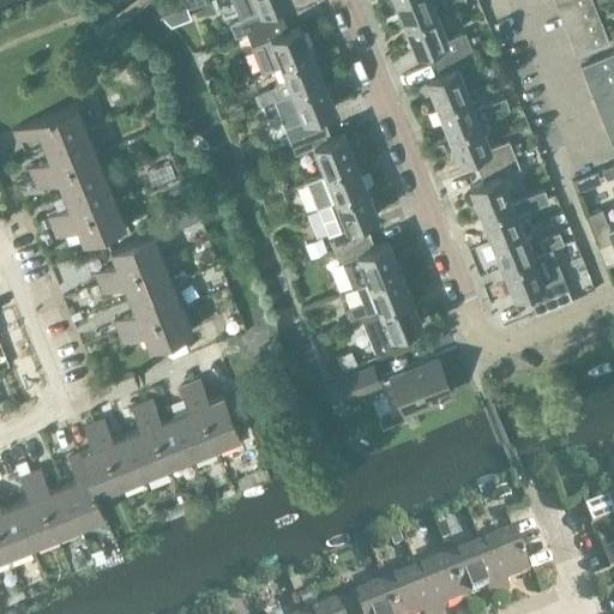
[(232,0),(239,17),(229,22),(234,35),(244,31),(245,32),(280,19),(274,5),(286,0),(232,0)]
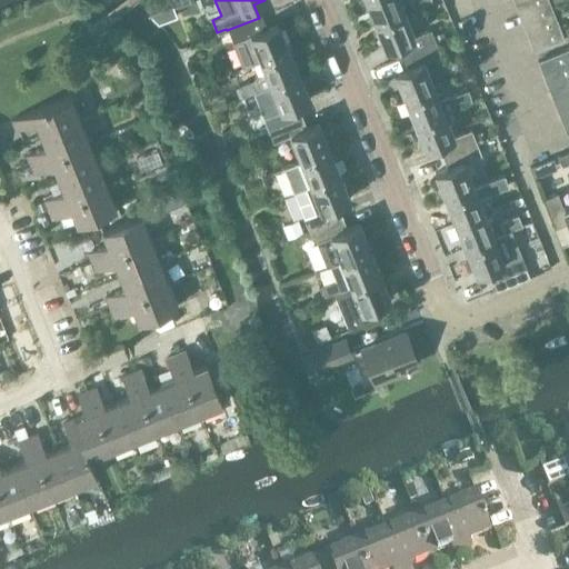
[(397,0),(363,0),(372,22),(402,11),(397,0)]
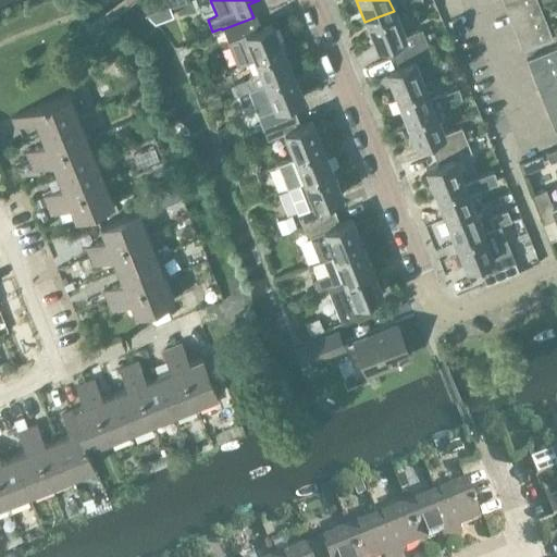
[(535,0),(504,0),(502,1),(506,13),(536,1),(535,0)]
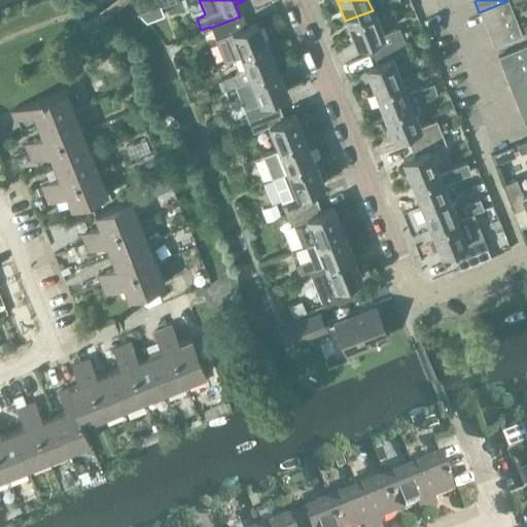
[(507,1),(479,12),(484,24),(512,12),(507,1)]
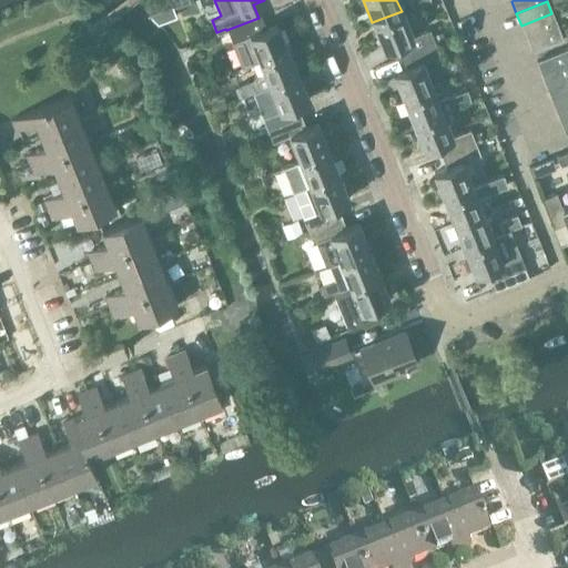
[(173,7),(150,14),(159,23),(176,16),(173,7)]
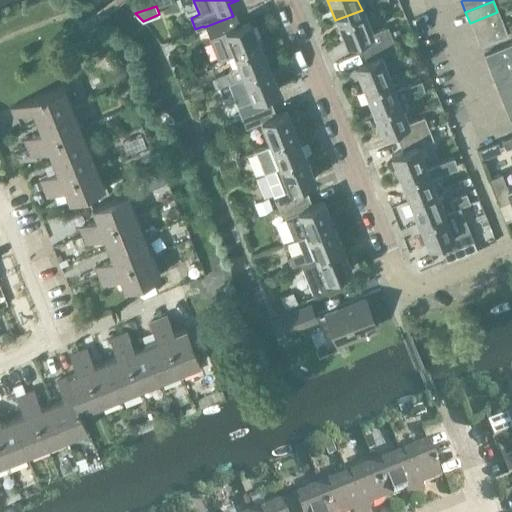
[(362,10),(335,20),(344,43),(358,37),(362,49),(391,37),(388,31),(386,26),(371,33),(362,10)]
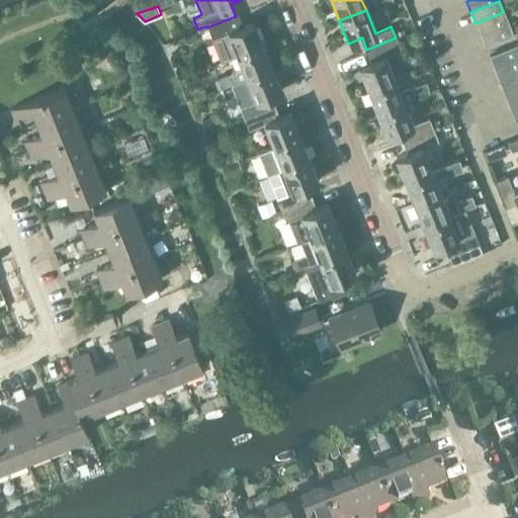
[(503,12),(476,23),(480,33),(507,23),(503,12)]
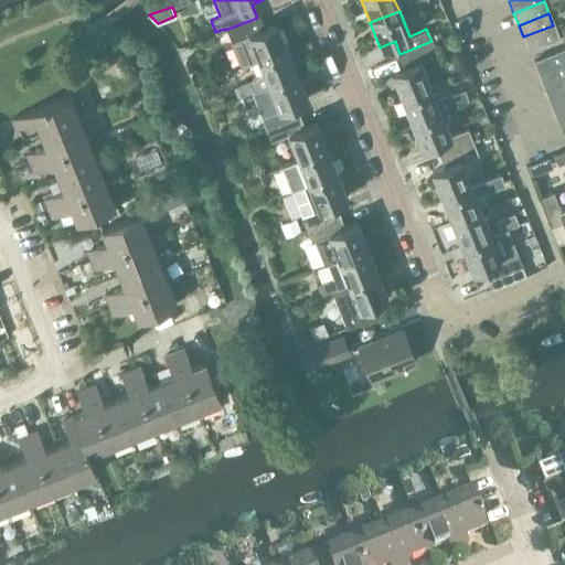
[(257,18),(225,30),(240,67),(240,68),(257,61),(281,51),(286,50),(285,49),(281,41),(275,24),(262,30),(257,18)]
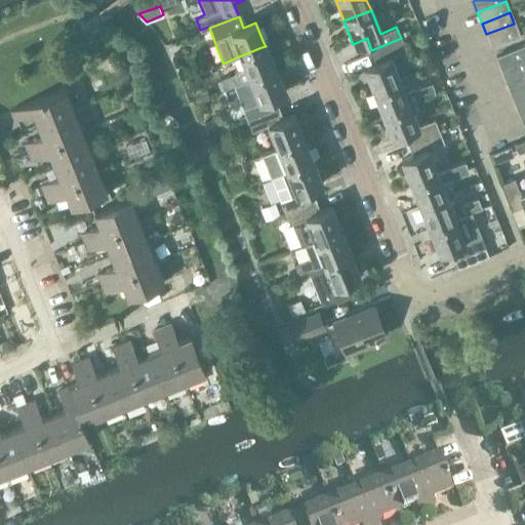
[(514,24),(486,34),(491,47),(519,36),(514,24)]
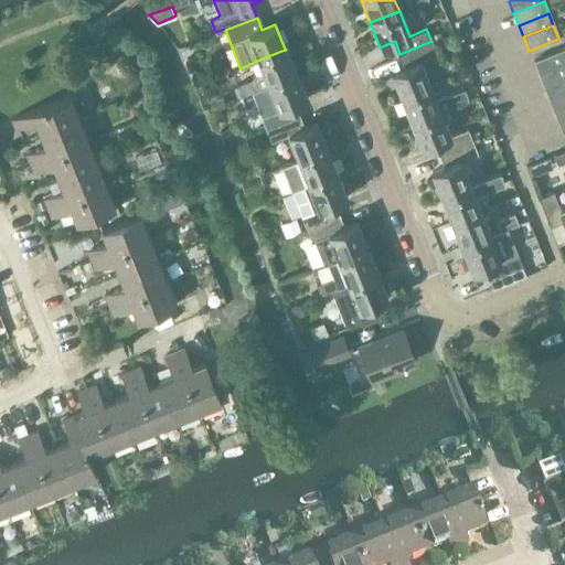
[(440,38),(437,31),(428,34),(432,41),(440,38)]
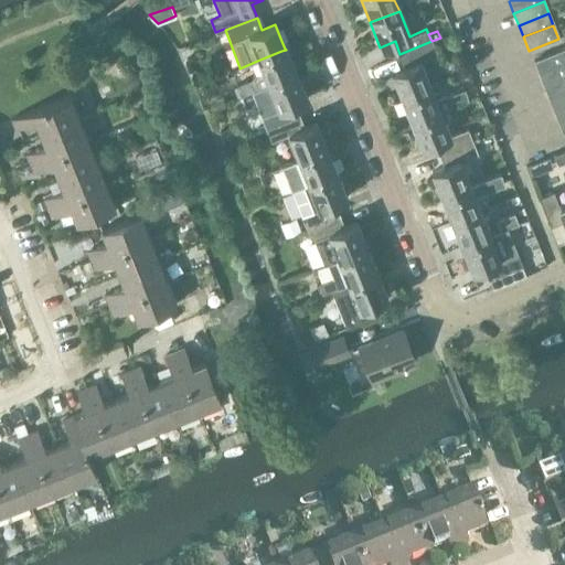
[(405,66),(391,72),(401,97),(429,86),(419,60),(436,53),(432,41),(400,54),(405,66)]
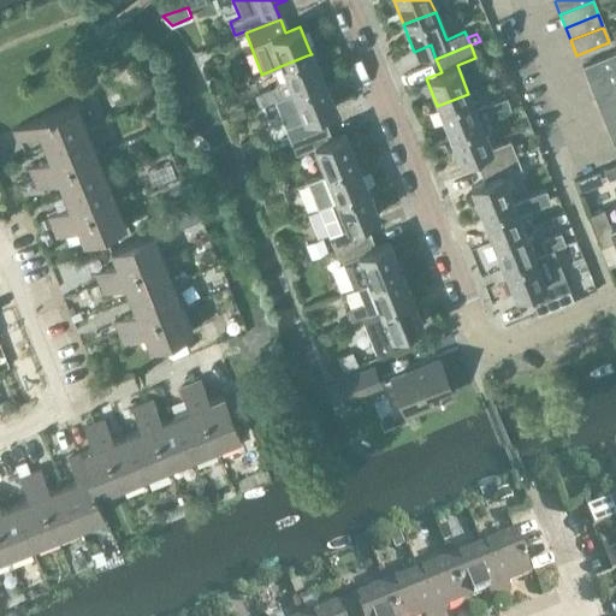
[(585,78),(615,65),(615,59),(614,53),(581,66),(585,78)]
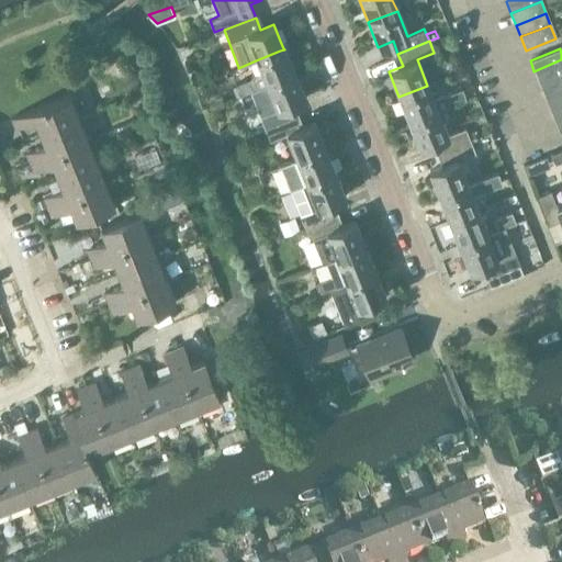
[(261,74),(250,78),(251,79),(256,90),(294,75),(284,49),(280,51),(256,60),(261,74)]
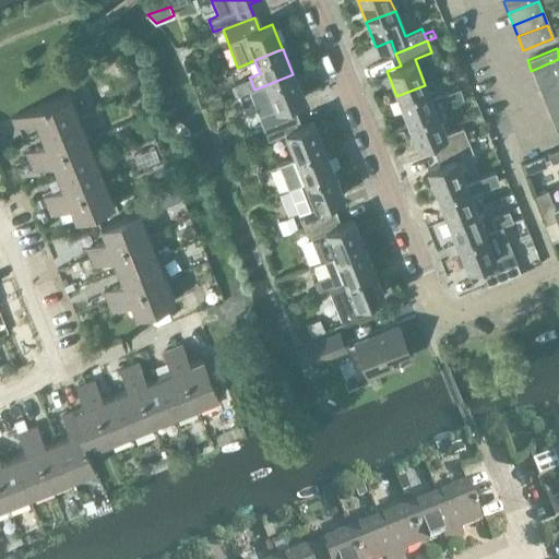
[(558,59),(531,71),(536,82),(558,72),(558,59)]
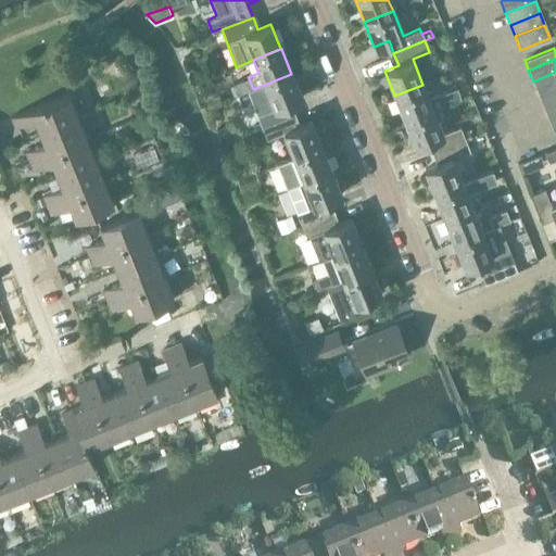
[(555,86),(555,72),(533,81),(538,93),(555,86)]
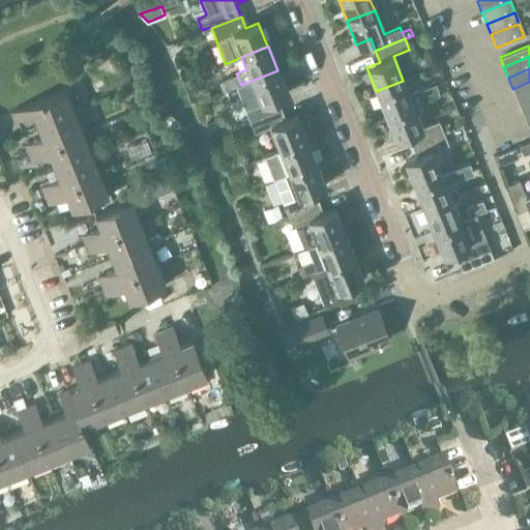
[(241,85),(234,88),(247,121),(264,115),(278,109),(273,97),(287,92),(277,70),(241,85)]
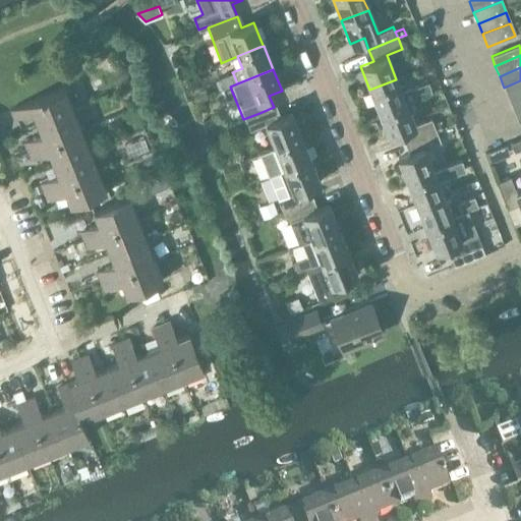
[(233,73),(218,80),(222,91),(230,87),(237,83),(233,73)]
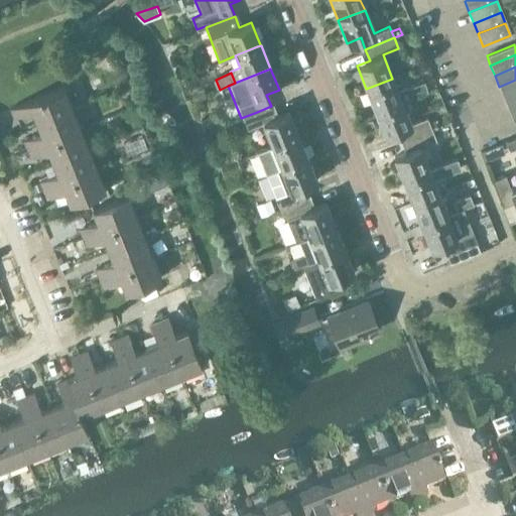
[(392,79),(366,89),(375,112),(412,97),(413,99),(429,92),(425,82),(409,89),(398,93),(392,79)]
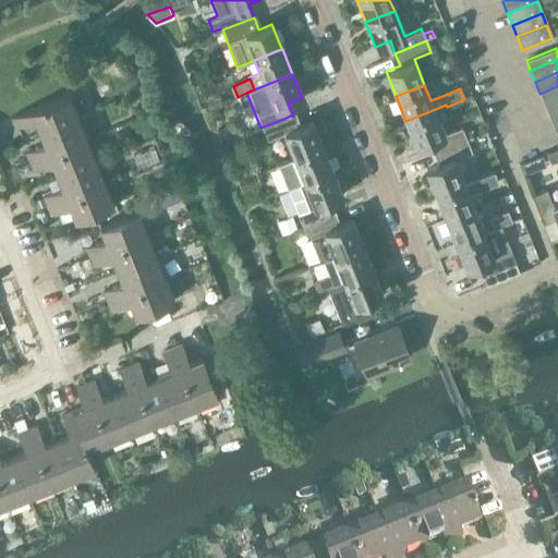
[(557,86),(540,94),(545,106),(557,100),(557,86)]
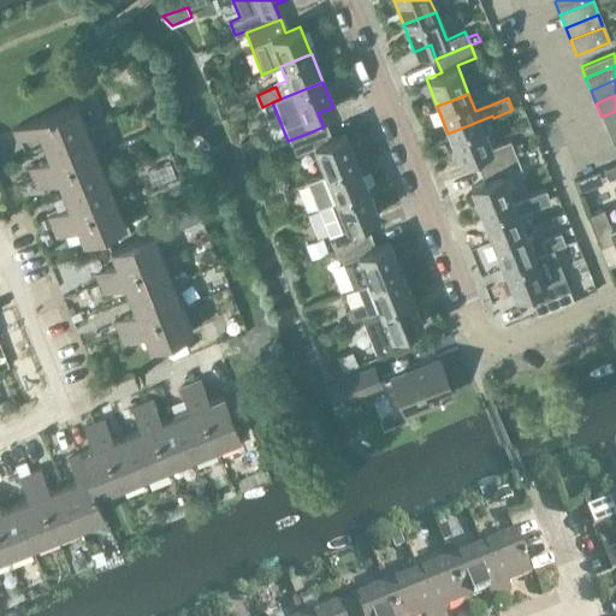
[(43,146),(86,129),(76,104),(12,129),(17,141),(37,132),(43,146)]
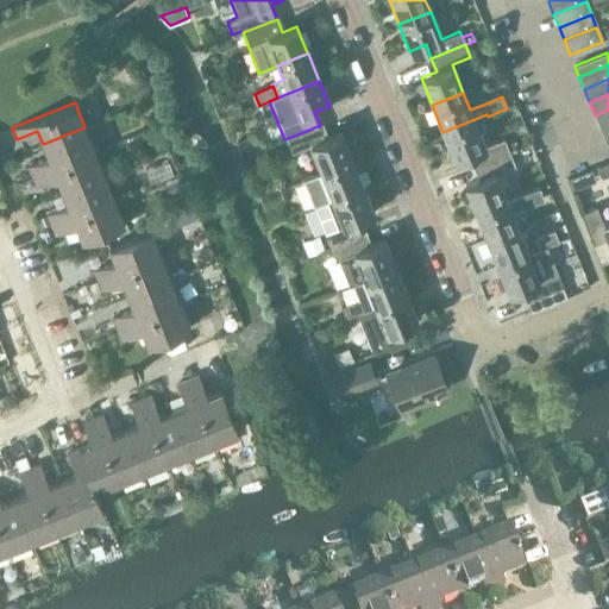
[(600,129),(608,124),(608,110),(595,115),(600,129)]
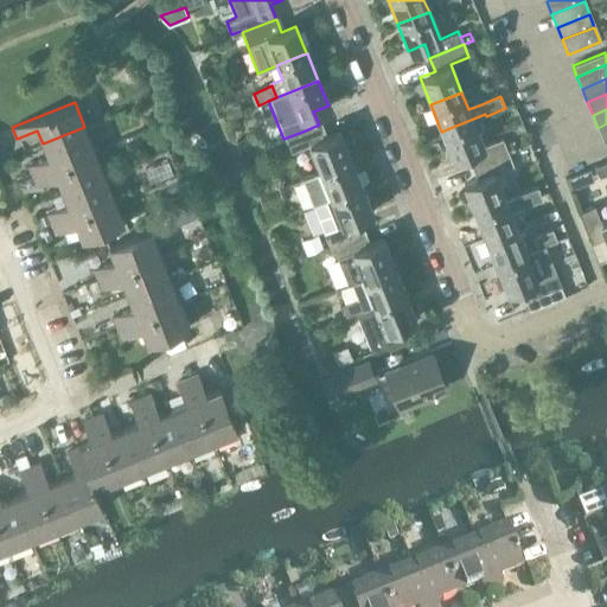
[(485,114),(441,132),(452,158),(467,152),(473,165),(506,152),(500,138),(483,146),(475,128),(489,123),(486,116),(485,114)]
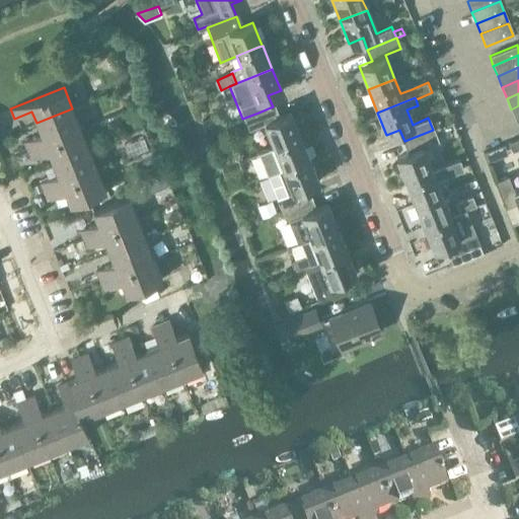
[(258,113),(242,119),(247,130),(258,126),(264,124),(273,146),(299,136),(290,114),(278,119),(273,106),(258,113)]
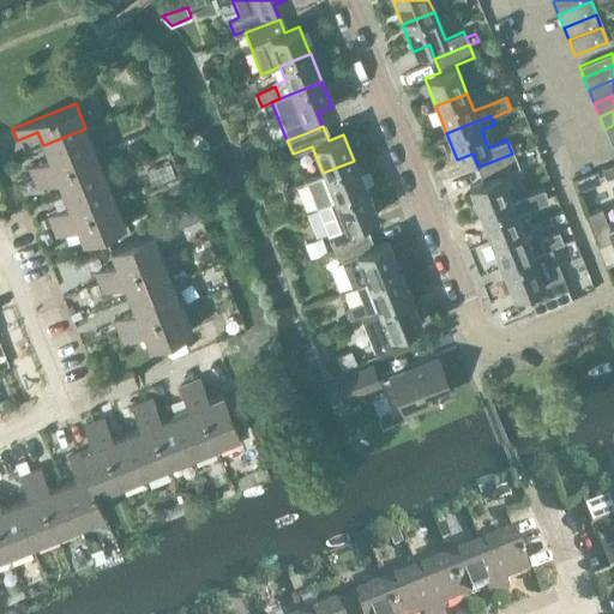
[(32,178),(95,152),(85,128),(43,145),(48,158),(28,167),(32,178)]
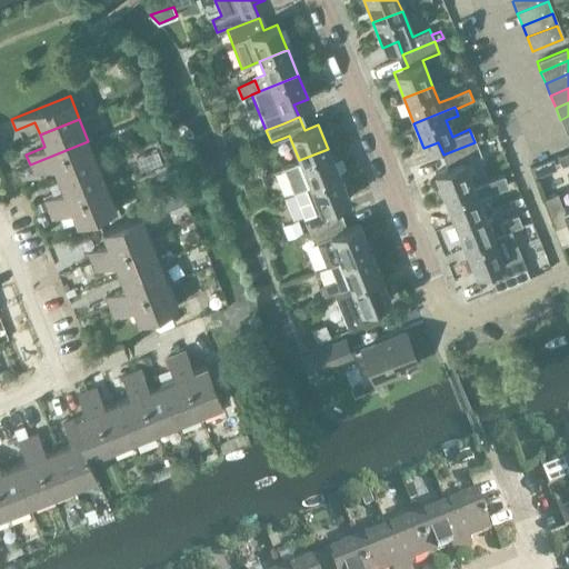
[(231,126),(219,131),(225,146),(238,140),(231,126)]
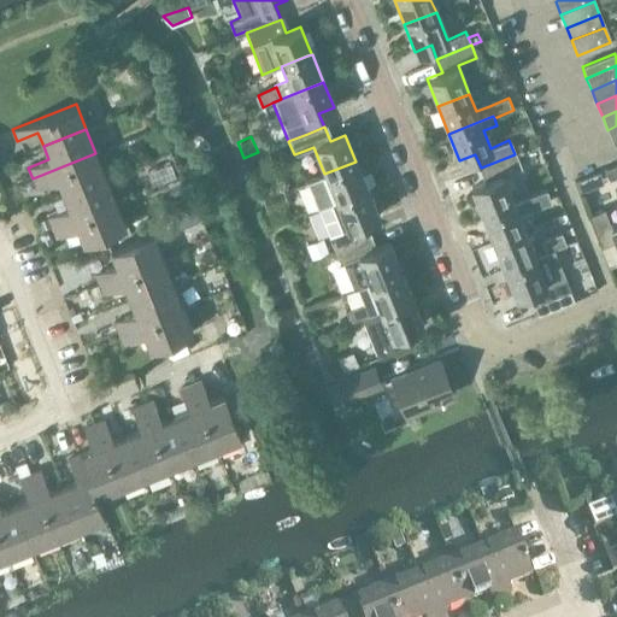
[(63,194),(105,177),(95,153),(33,178),(36,189),(58,181),(63,194)]
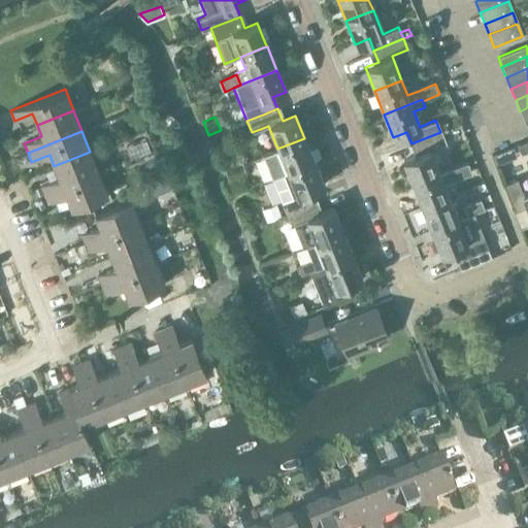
[(416,155),(402,160),(411,184),(438,172),(429,150),(444,142),(440,132),(411,143),(416,155)]
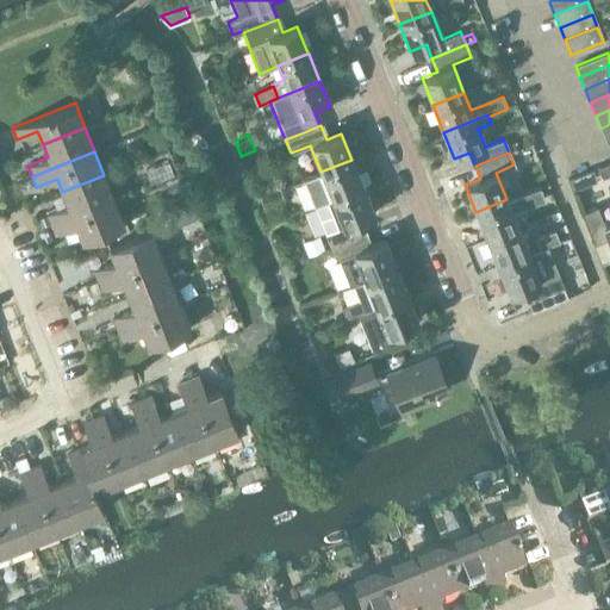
[(322,173),(305,179),(316,205),(362,186),(352,160),(321,172),(322,173)]
